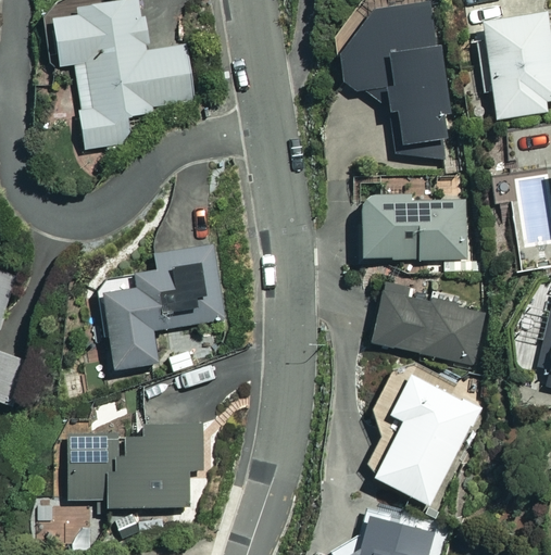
[(149,51),(142,0),(133,0),(75,8),(76,16),(51,20),(57,66),(76,64),(86,150),(135,143),(132,116),(157,113),(155,105),(197,101),(190,47),(149,51)]
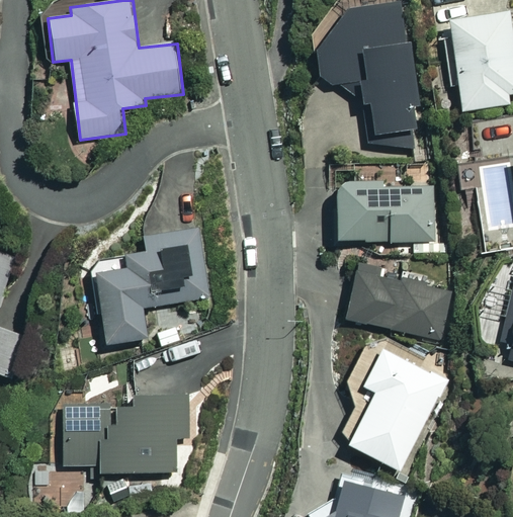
[(316,56),(319,78),(368,114),(372,151),(418,156),(412,103),(415,102),(404,4),(349,10),(316,56)]
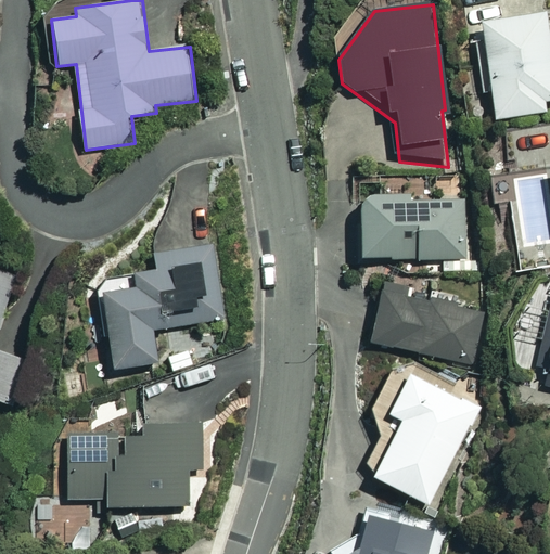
[(549,29),(547,13),(481,23),(495,119),(546,112),(545,102),(549,101),(549,29)]
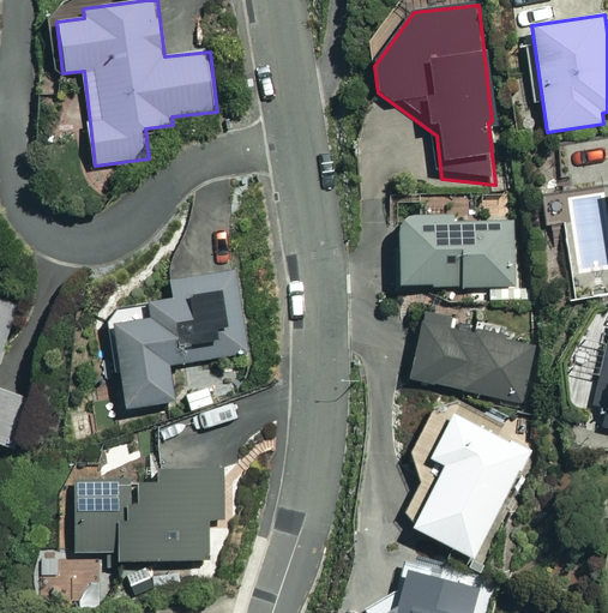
[(459,226),(459,216),(399,215),(398,284),(517,287),(518,227),(459,226)]
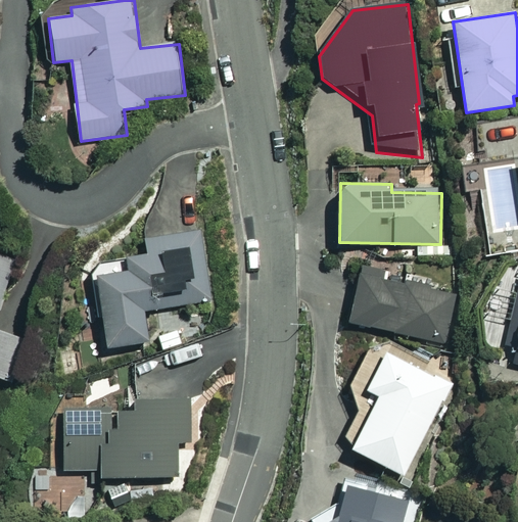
[(207,233),(150,241),(152,255),(126,258),(128,272),(96,277),(106,347),(147,341),(143,312),(218,300),(207,233)]
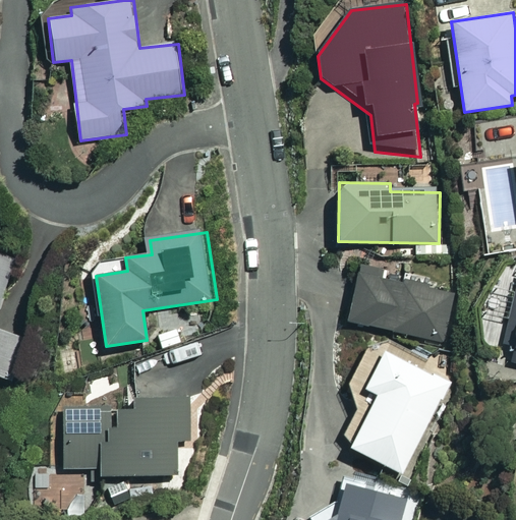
[(0,303),(16,260),(0,252),(0,376),(13,382),(29,339),(0,328),(0,303)]
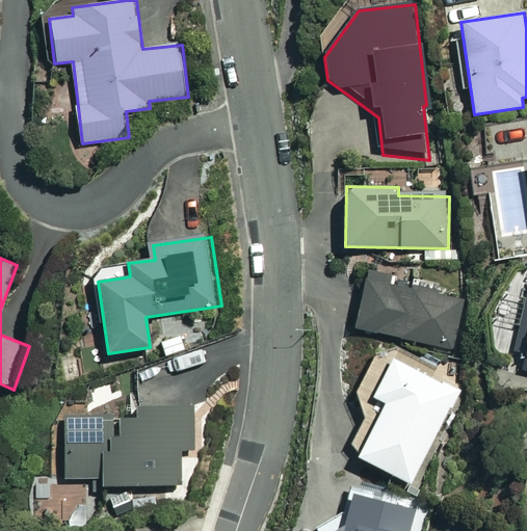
[(468,299),(365,279),(354,332),(457,352),(468,299)]
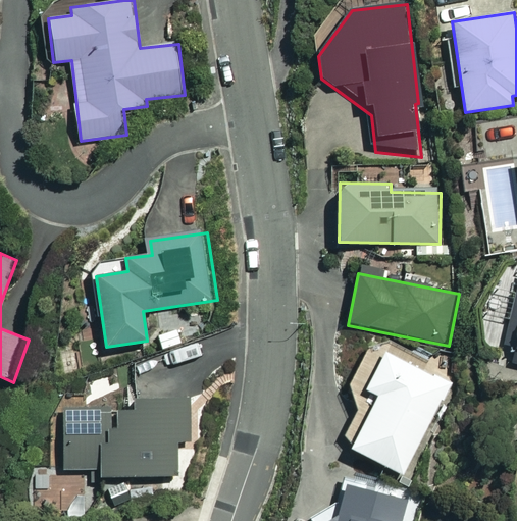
[(516,292),(501,364),(516,367),(516,292)]
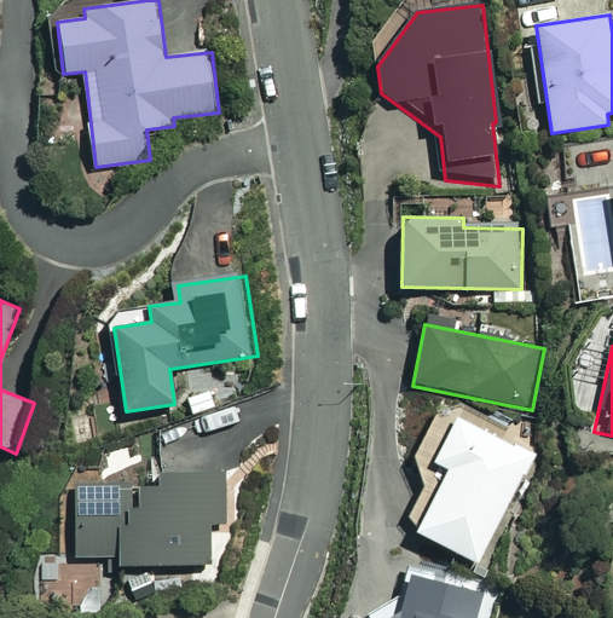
[(537,456),(454,415),(432,461),(446,468),(415,532),(484,565),(537,456)]
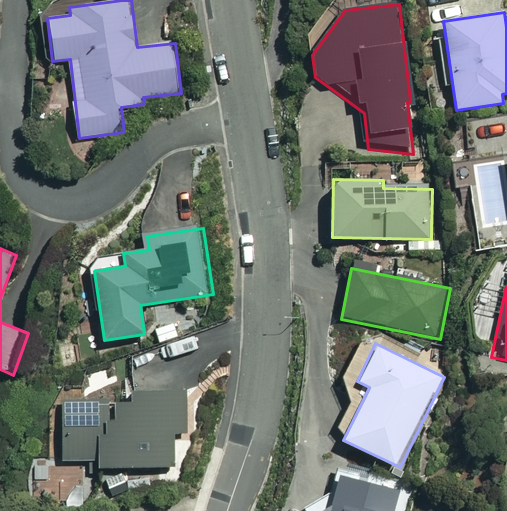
[(188,391),(131,393),(132,400),(62,402),(63,461),(99,460),(99,468),(175,466),(174,434),(189,434),(188,391)]
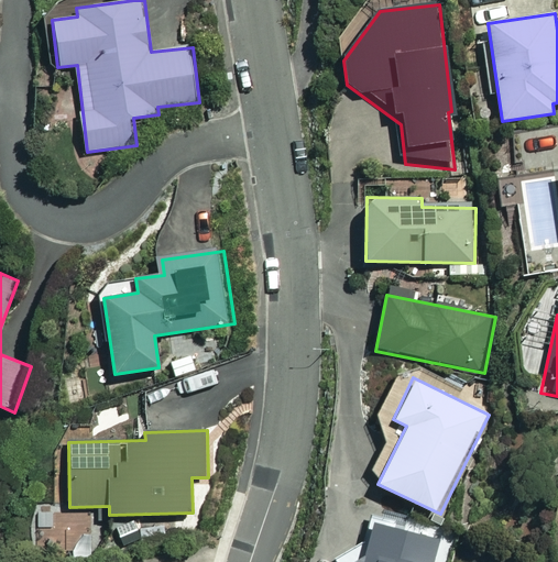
[(435,561),(441,535),(374,519),(364,558),(346,553),(342,561),(435,561)]
